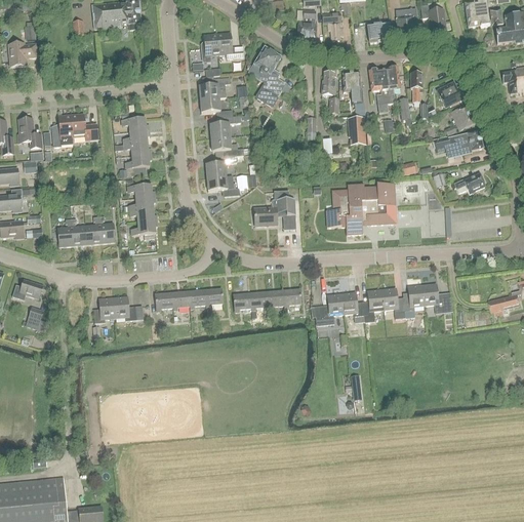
[(121,4),(121,1),(93,3),(95,27),(122,25),(122,24),(130,24),(130,29),(136,28),(136,23),(140,23),(139,0),(127,1),(127,3),(121,4)]
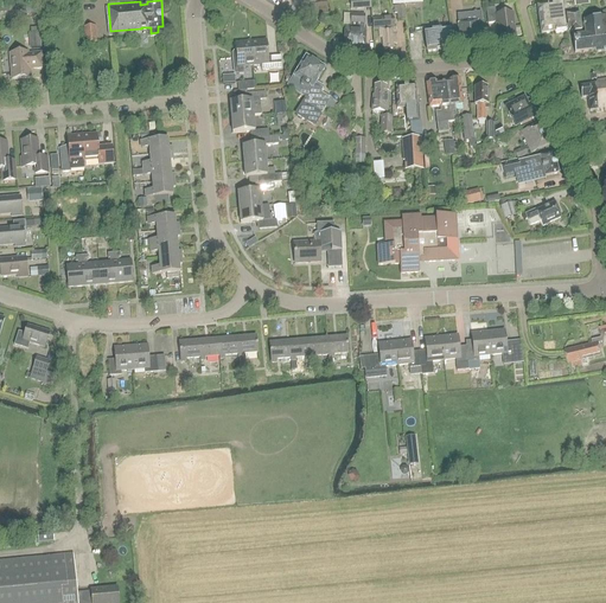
[(552,0),(552,1),(540,2),(543,30),(555,27),(555,30),(567,27),(567,26),(569,25),(569,29),(584,26),(581,10),(567,12),(569,21),(566,23),(562,0),(552,0)]
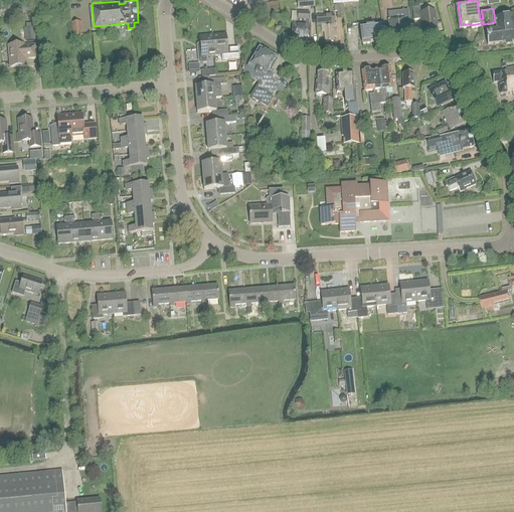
[(345,14),(344,2),(334,3),(335,10),(337,9),(338,15),(345,14)]
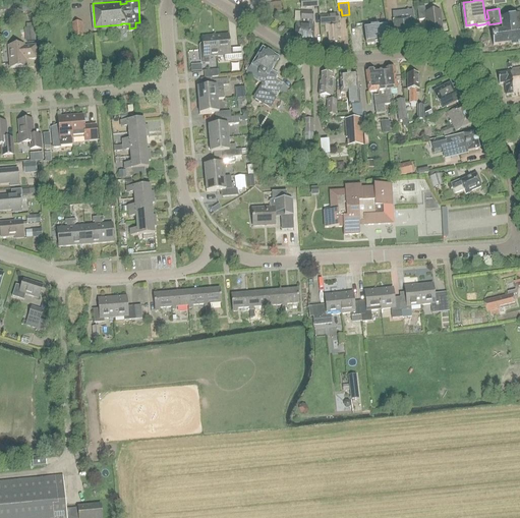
[(428,31),(443,29),(441,8),(426,10),(425,3),(418,4),(419,17),(427,16),(428,31)]
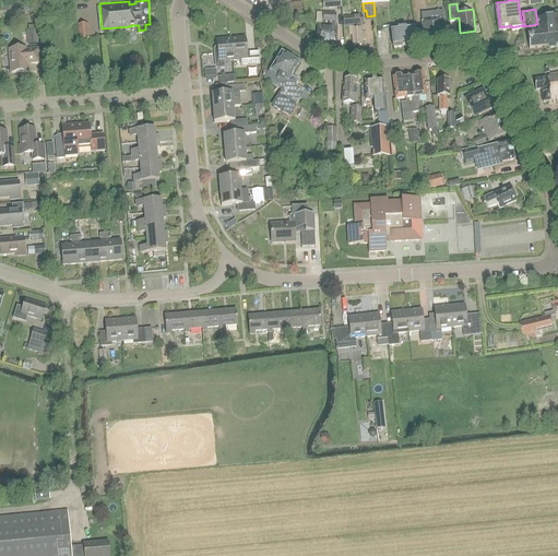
[(446,15),(444,15),(443,8),(434,8),(435,10),(425,11),(423,19),(424,30),(426,28),(427,40),(442,38),(441,30),(448,28),(446,15)]
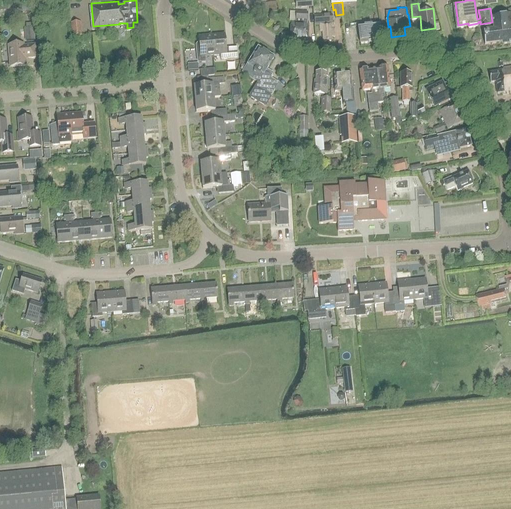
[(308,10),(296,9),(296,19),(291,19),(290,37),(308,38),(309,20),(308,19),(308,10)]
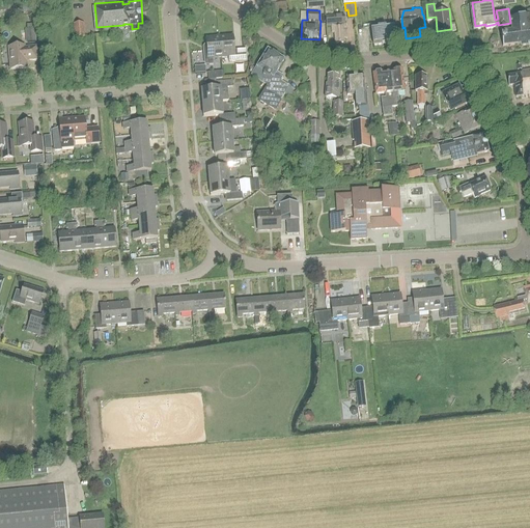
[(514,27),(502,29),(504,44),(521,42),(521,44),(528,43),(528,40),(529,39),(529,12),(513,16),(514,27)]
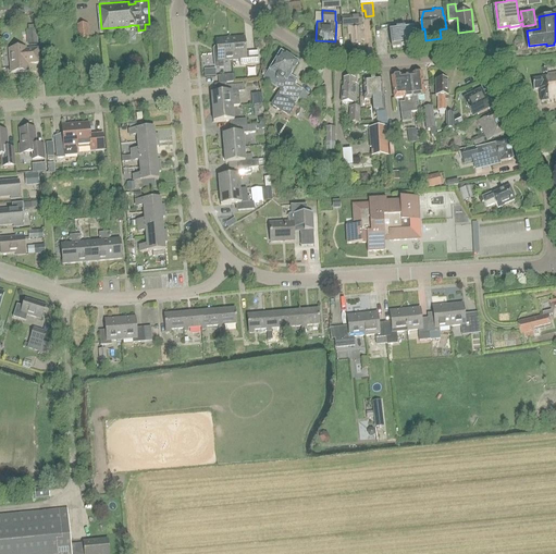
[(363,20),(363,14),(343,15),(344,24),(349,24),(349,32),(351,32),(353,41),(361,41),(361,38),(365,38),(365,23),(361,23),(361,20),(363,20)]
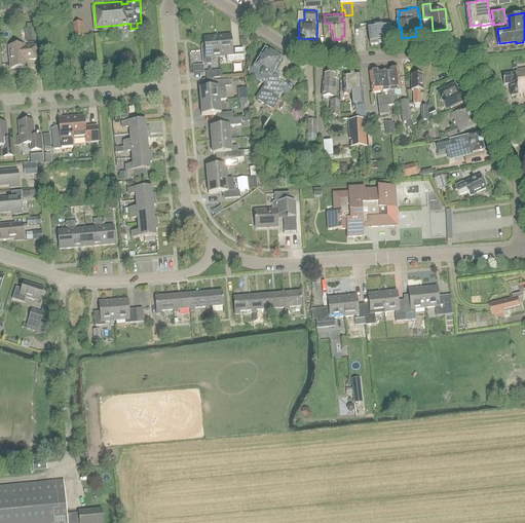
[(85,32),(84,17),(74,19),(75,32),(85,32)]
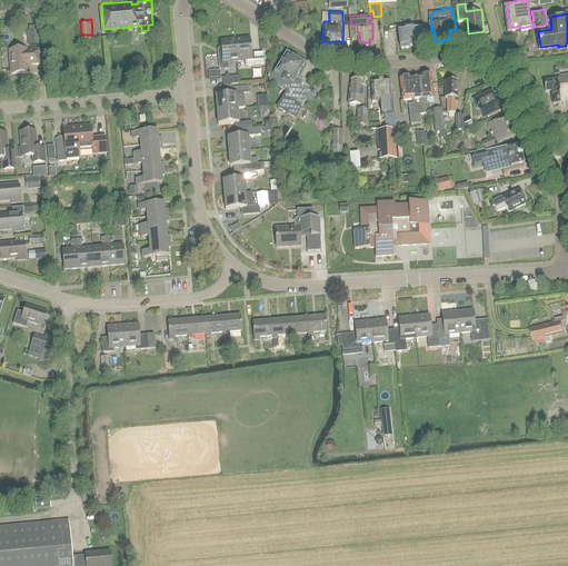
[(401,46),(424,43),(421,23),(412,25),(412,20),(405,21),(406,26),(399,26),(401,46)]
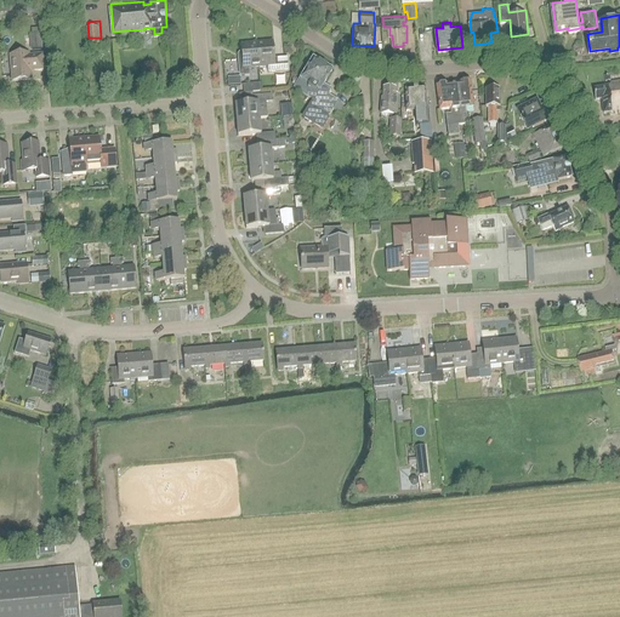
[(44,46),(43,30),(29,32),(30,47),(44,46)]
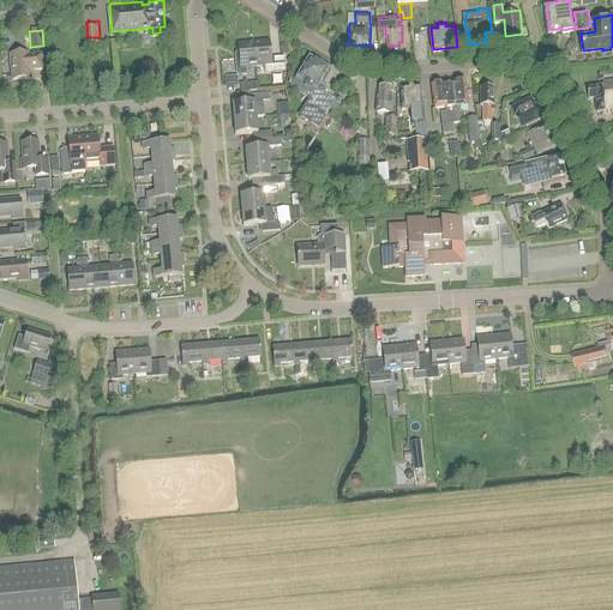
[(268,37),(253,38),(256,62),(264,62),(265,67),(286,65),(284,53),(270,54),(268,37)]
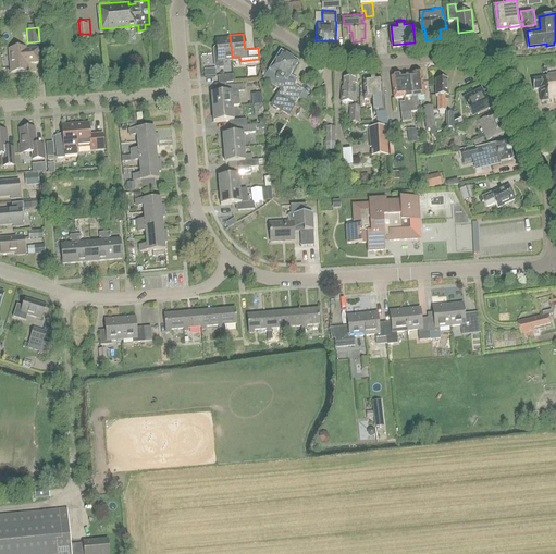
[(214,59),(218,59),(218,64),(223,64),(222,58),(232,57),(230,35),(215,36),(217,49),(213,50),(214,59)]
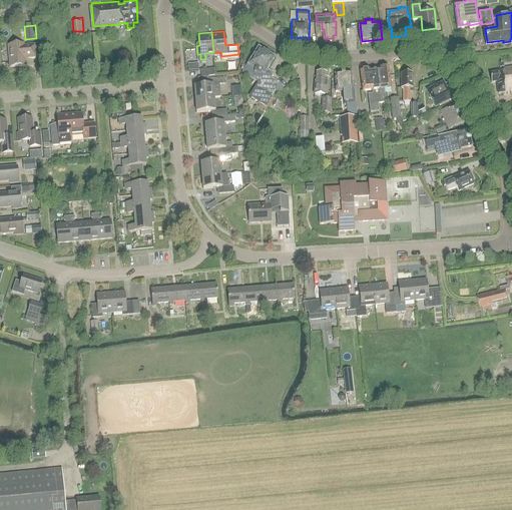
[(9,43),(11,64),(26,63),(25,54),(28,54),(28,55),(37,54),(36,42),(24,43),(24,41),(9,43)]
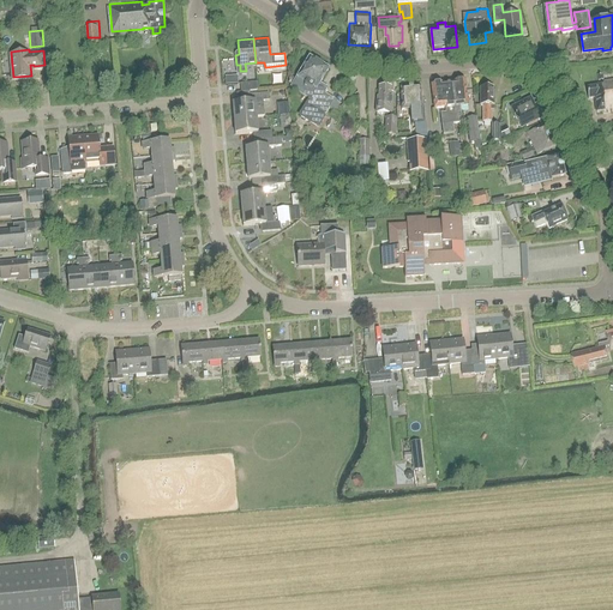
[(330,66),(310,54),(292,84),(311,96),(300,113),(319,124),(330,104),(334,107),(335,106),(336,106),(340,102),(338,102),(338,100),(335,97),(325,91),(328,86),(320,82),(330,66)]
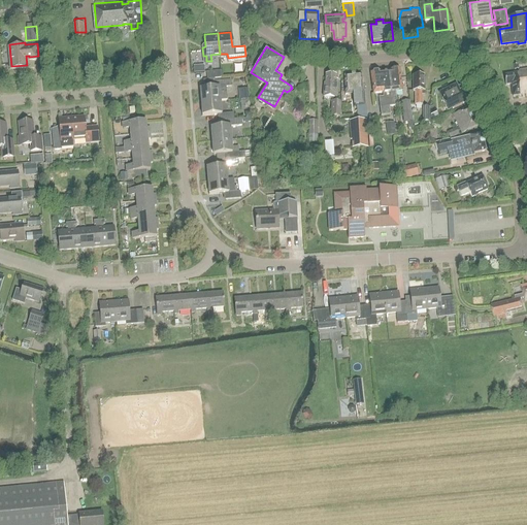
[(505,72),(506,83),(512,81),(514,94),(523,93),(523,94),(526,93),(526,66),(519,68),(520,70),(505,72)]
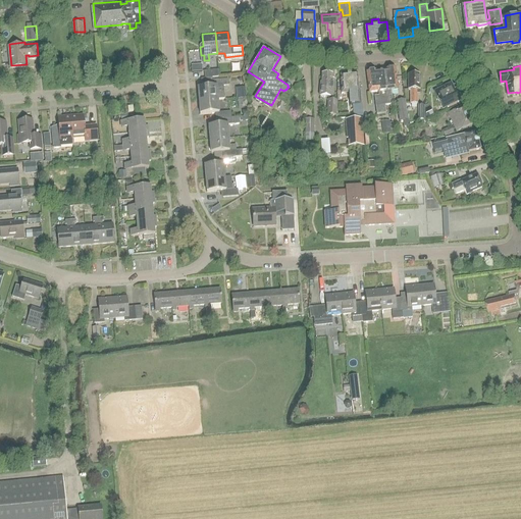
[(219,74),(218,66),(204,68),(205,75),(219,74)]
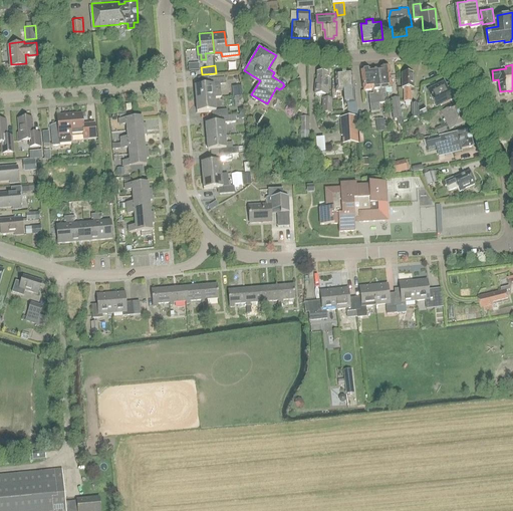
[(380,91),(386,90),(385,86),(392,85),(389,65),(377,66),(380,91)]
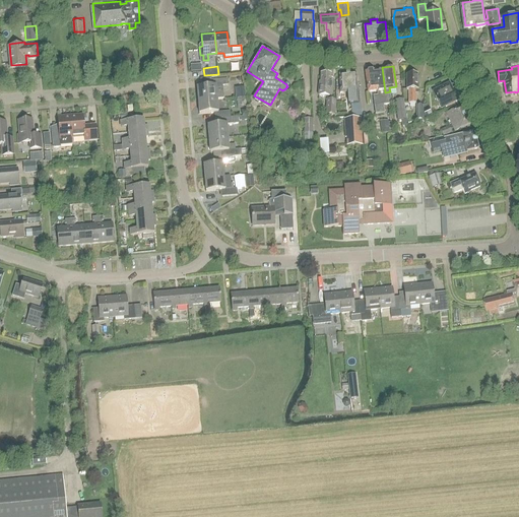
[(385,92),(382,67),(366,69),(369,89),(378,88),(378,93),(374,93),(376,110),(385,109),(384,102),(391,101),(390,91),(385,92)]
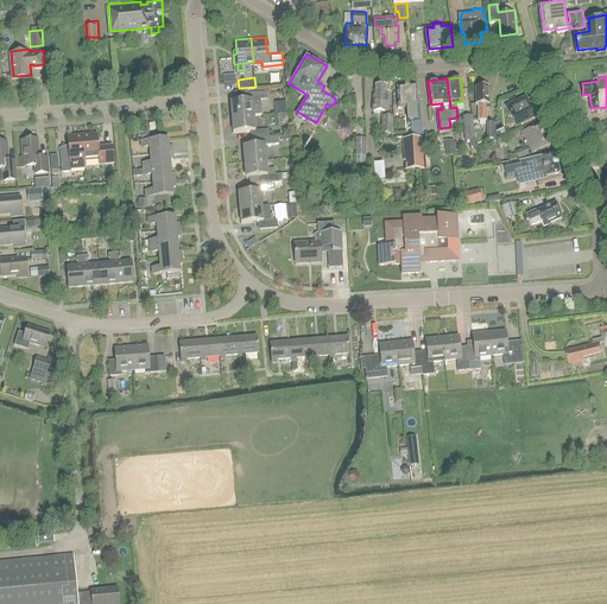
[(374,93),(373,109),(383,109),(380,131),(393,132),(394,113),(389,113),(390,88),(387,88),(386,82),(378,82),(377,84),(375,93),(374,93)]
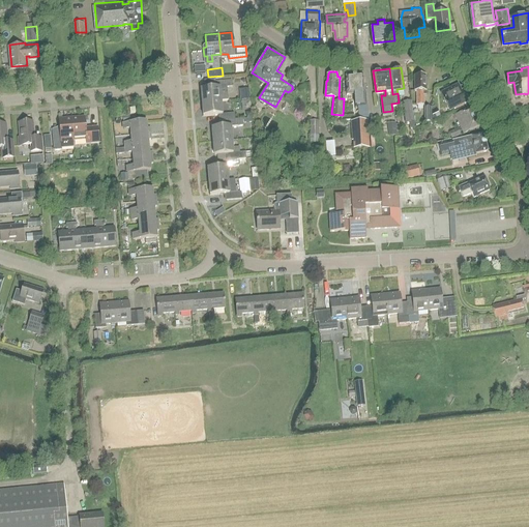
[(364,90),(363,72),(347,74),(347,91),(355,90),(356,101),(358,101),(366,101),(366,90),(364,90)]
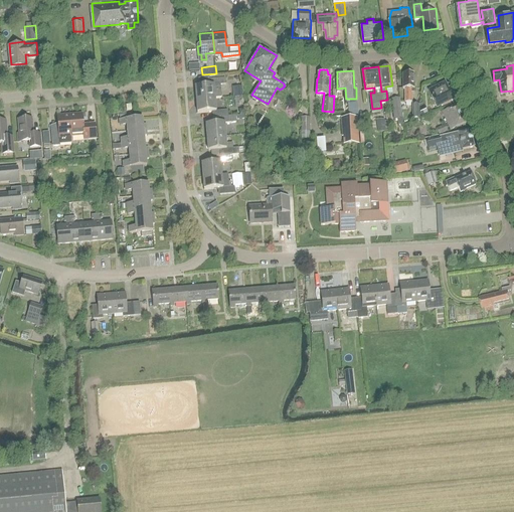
[(412,78),(412,70),(403,70),(403,78),(402,78),(402,87),(405,87),(405,100),(411,100),(411,90),(412,90),(412,86),(414,86),(414,78),(412,78)]
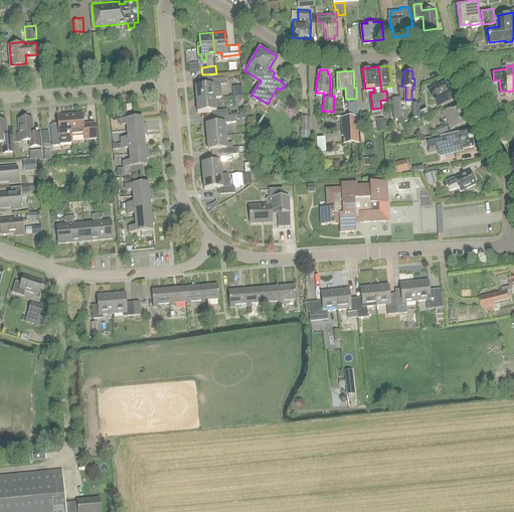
[(210,82),(195,84),(196,97),(215,96),(221,95),(220,82),(225,81),(225,75),(210,76),(210,82)]
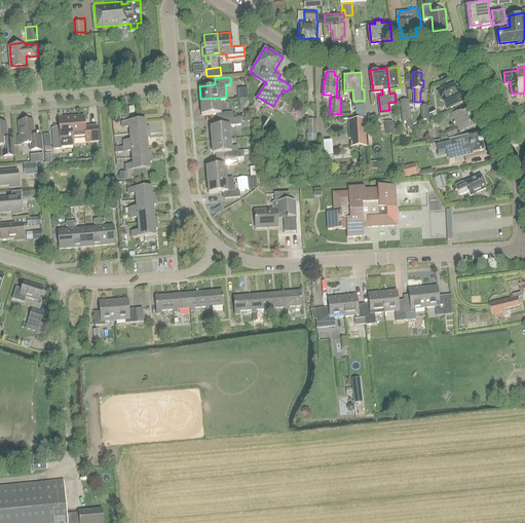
[(458,87),(454,81),(447,85),(447,84),(438,89),(441,96),(441,97),(446,107),(464,98),(459,87),(458,87)]
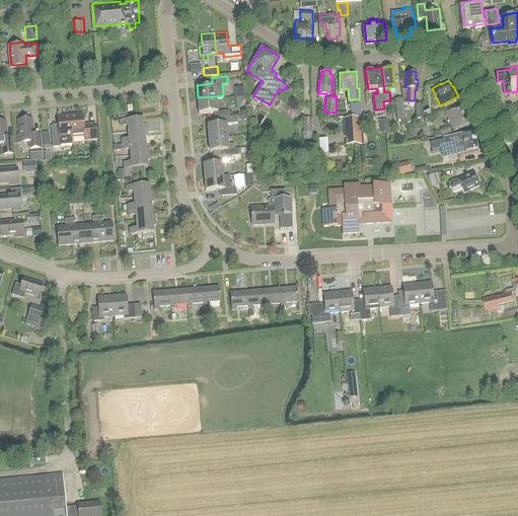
[(240,95),(246,94),(245,84),(239,84),(235,84),(236,95),(240,95)]
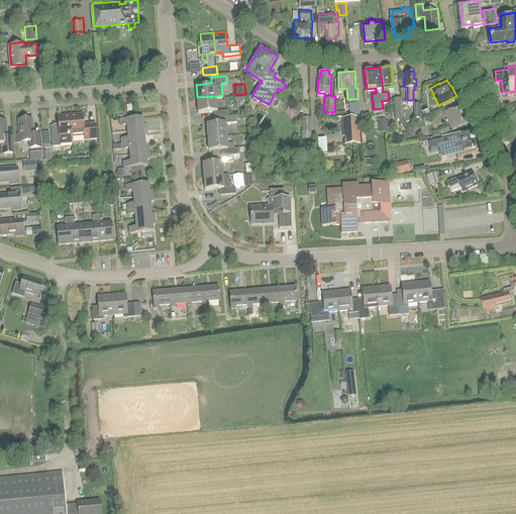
[(222,114),(222,115),(228,114),(228,108),(217,109),(216,96),(197,97),(198,110),(214,109),(214,115),(222,114)]
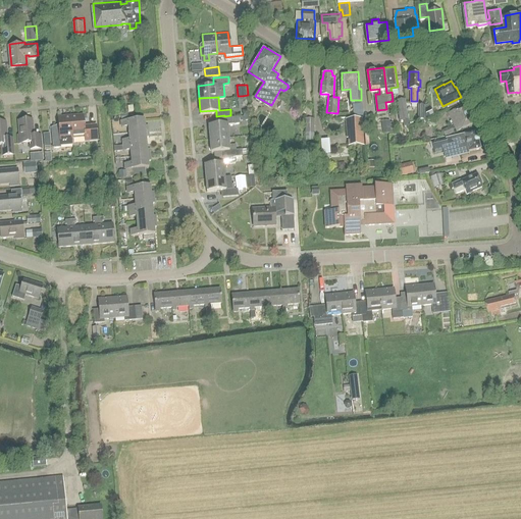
[(408,117),(405,97),(397,98),(400,118),(408,117)]
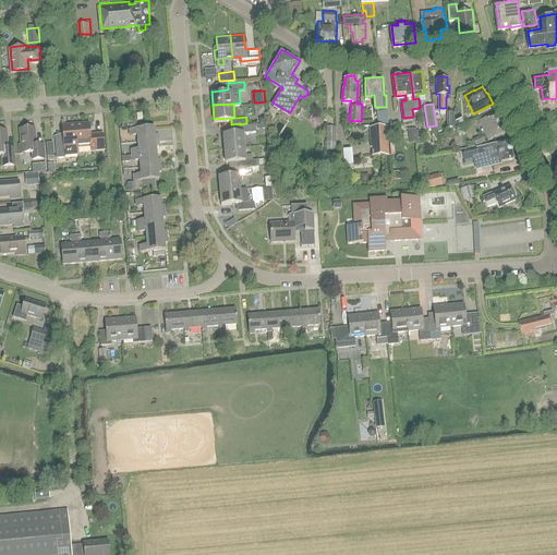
[(386,107),(377,107),(378,121),(388,120),(388,107),(386,107)]
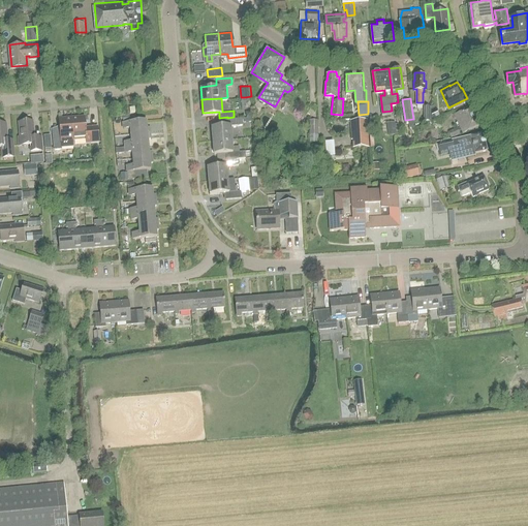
[(441,114),(435,102),(432,104),(432,119),(441,114)]
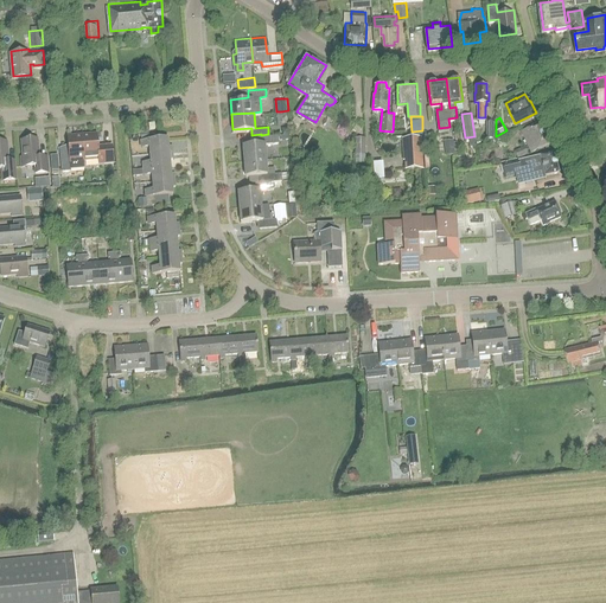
[(549,141),(540,121),(522,129),(531,149),(549,141)]
